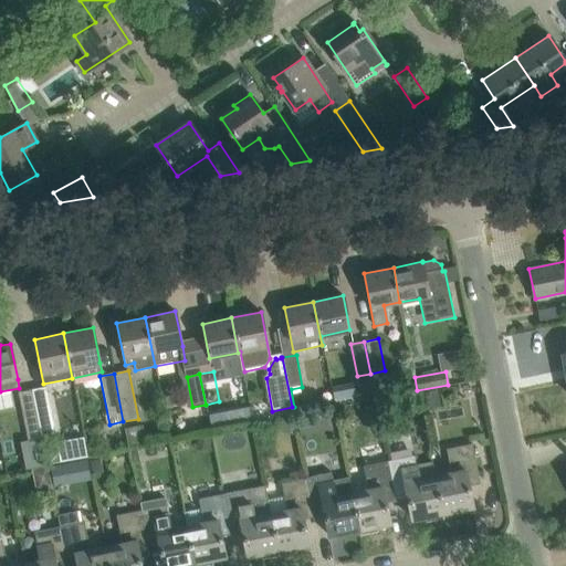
[(45,387),(31,389),(41,439),(55,436),(45,387)]
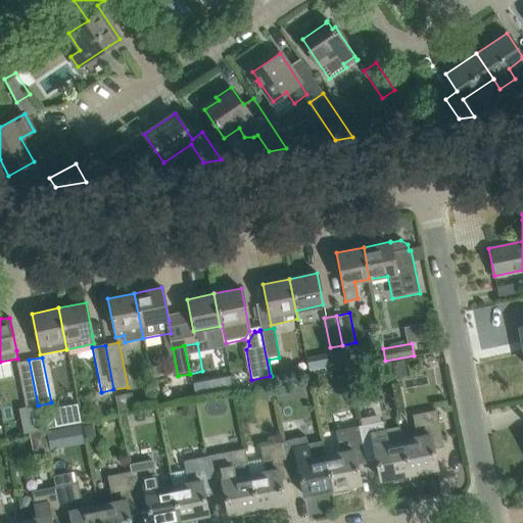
[(27,408),(38,406),(29,360),(17,363),(27,408)]
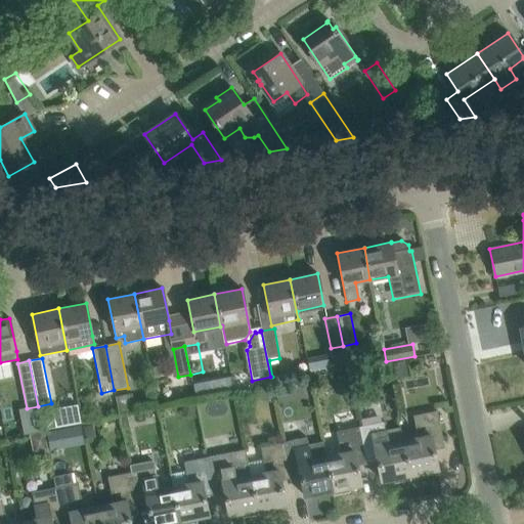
[(405,360),(392,362),(394,376),(407,374),(405,360)]
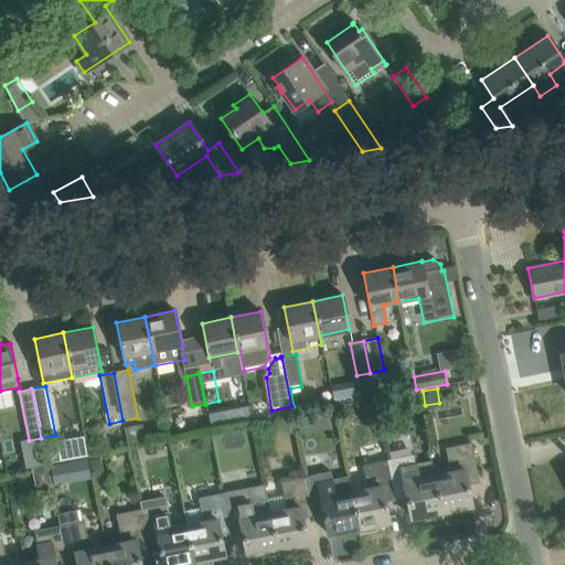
[(391,400),(375,403),(377,412),(393,409),(391,400)]
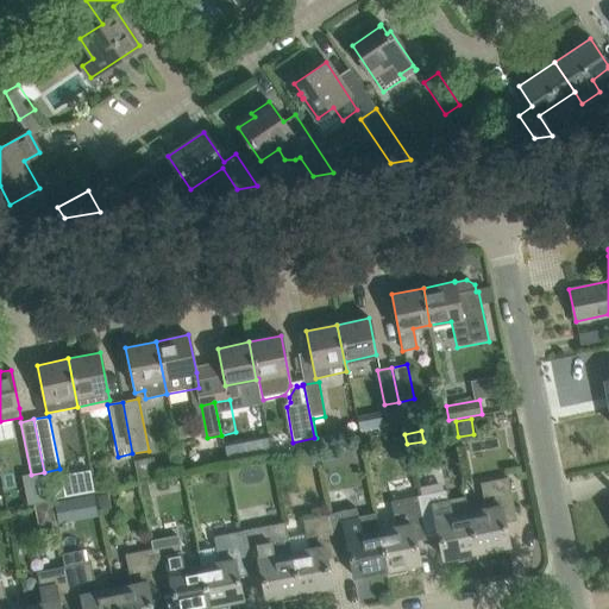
[(337,445),(319,449),(322,463),(340,459),(337,445)]
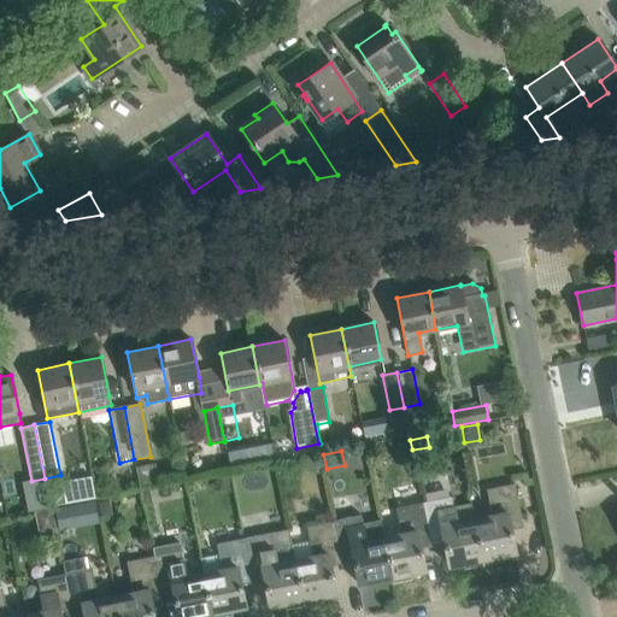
[(310,456),(307,469),(321,470),(323,458),(310,456)]
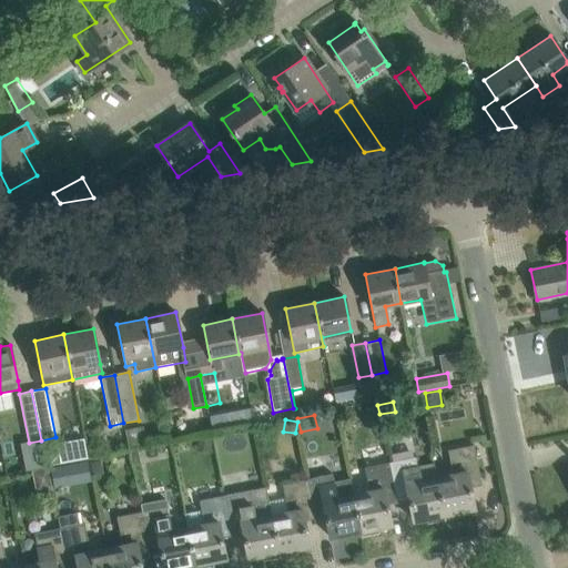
[(200,436),(198,449),(210,450),(211,437),(200,436)]
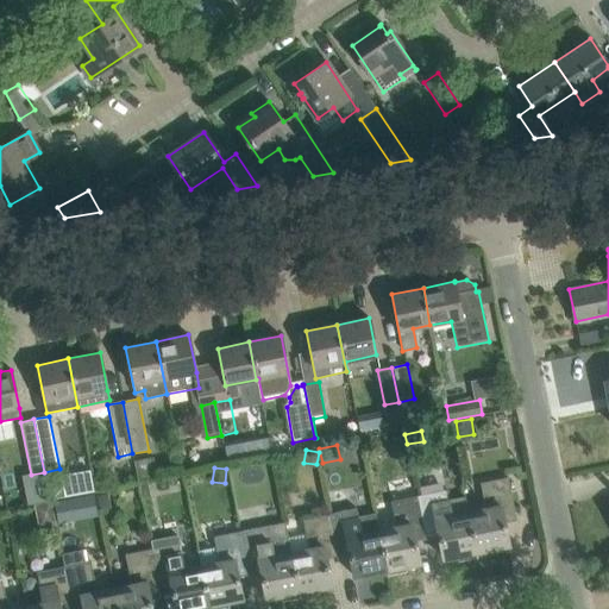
[(485,509),(468,513),(475,552),(508,545),(502,514),(514,512),(508,477),(479,483),(485,509)]
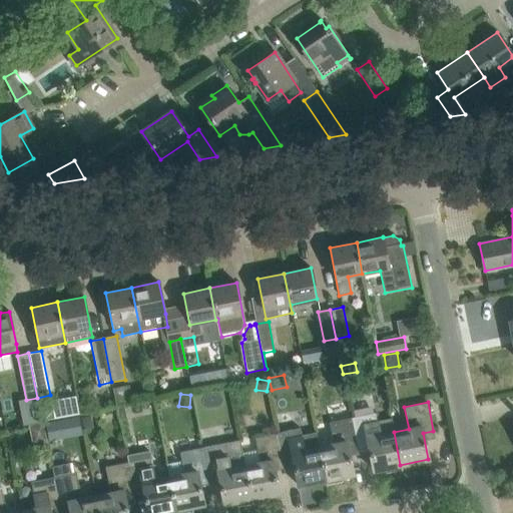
[(124,409),(117,411),(119,422),(127,420),(124,409)]
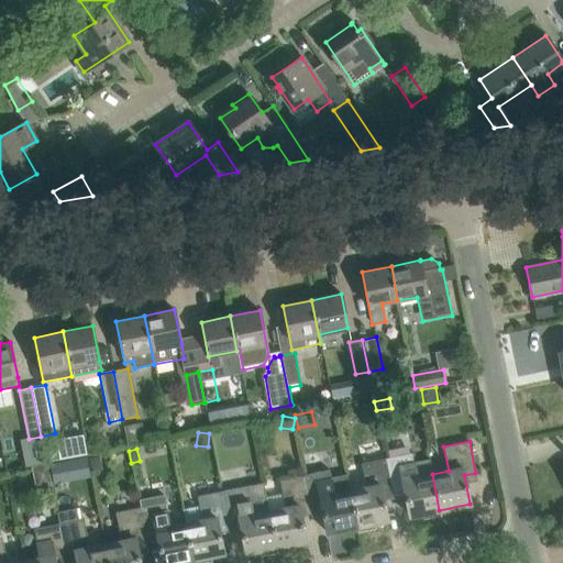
[(411,453),(386,459),(393,489),(404,487),(409,516),(439,510),(432,474),(417,476),(411,453)]
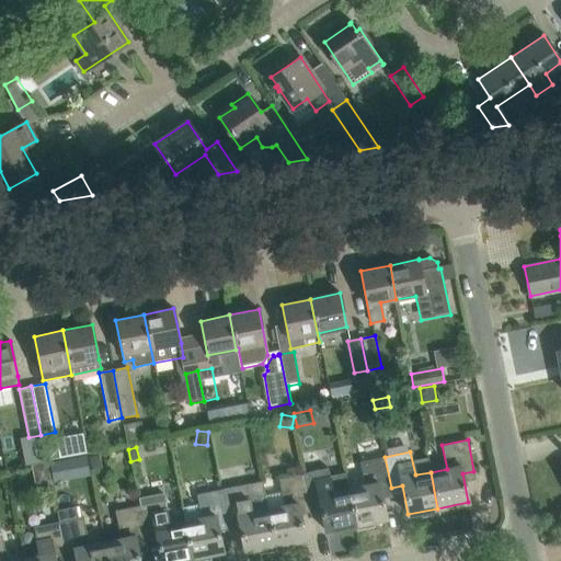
[(99,455),(88,457),(91,472),(102,470),(99,455)]
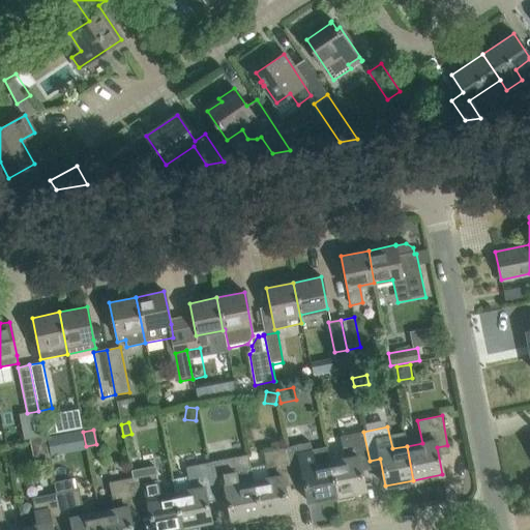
[(359,463),(370,461),(363,432),(341,436),(345,459),(329,462),(335,496),(364,490),(359,463)]
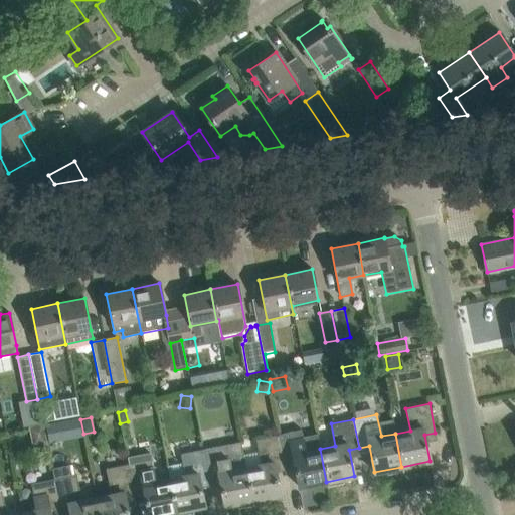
[(42,421),(28,424),(30,436),(44,433),(42,421)]
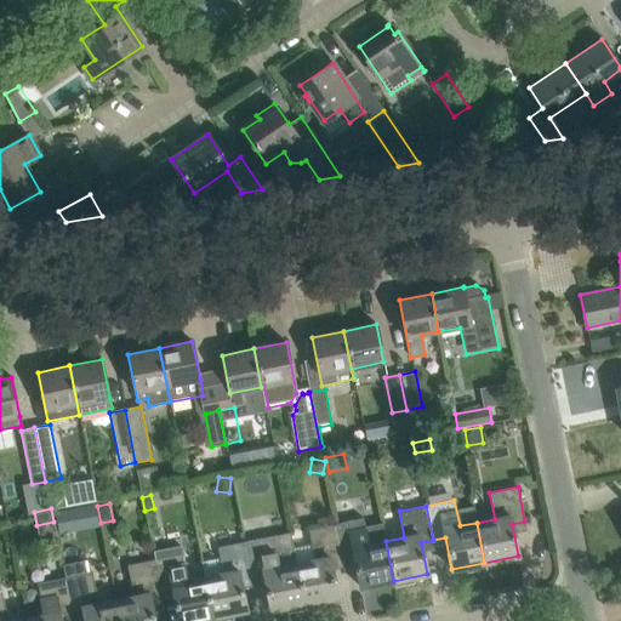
[(363,518),(336,524),(342,558),(354,556),(360,587),(393,581),(386,541),(382,523),(364,527),(363,518)]
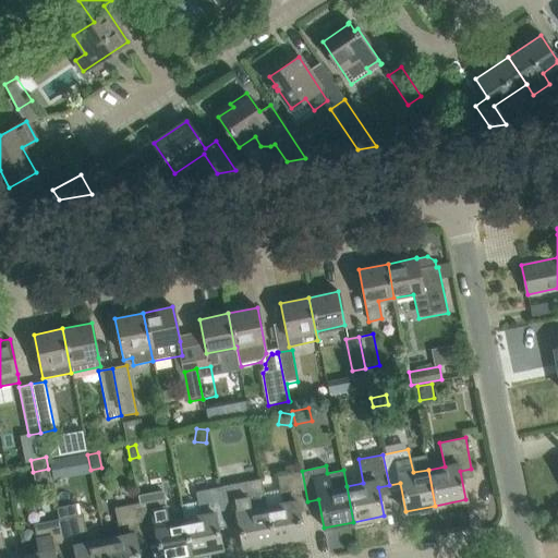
[(296,504),(307,501),(302,471),(277,475),(282,499),(265,502),(274,543),(303,536),(296,504)]
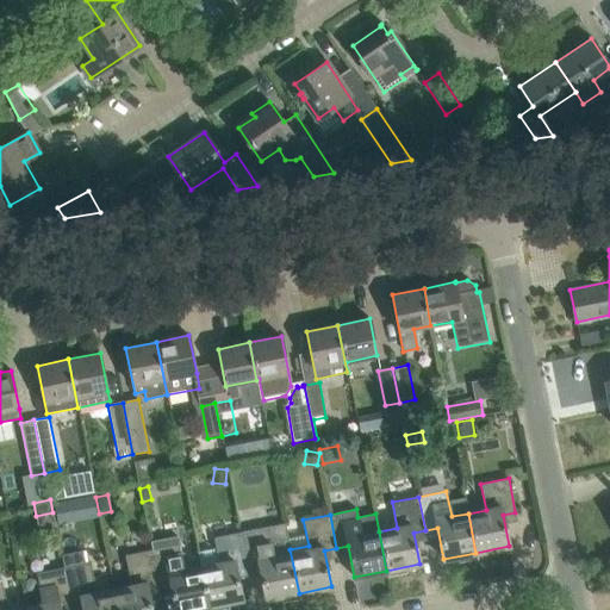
[(285,523),(241,533),(248,566),(259,564),(266,599),(299,593),(290,549),(285,523)]
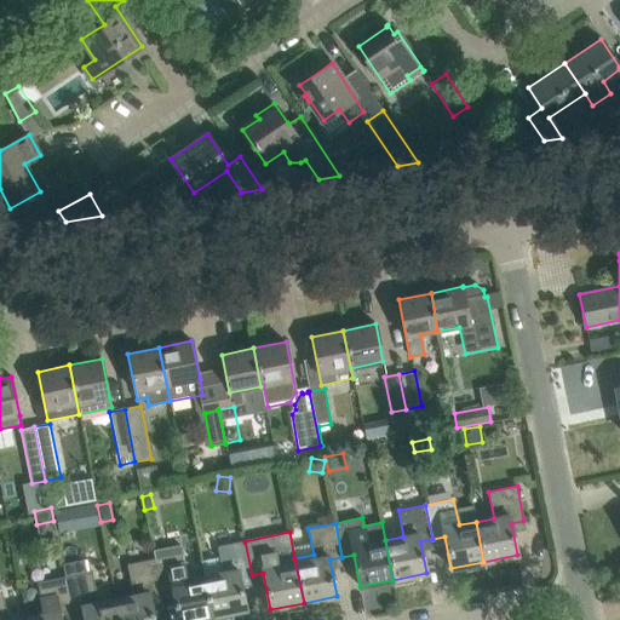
[(240,578),(252,575),(245,541),(217,546),(223,573),(205,577),(213,616),(246,609),(240,578)]
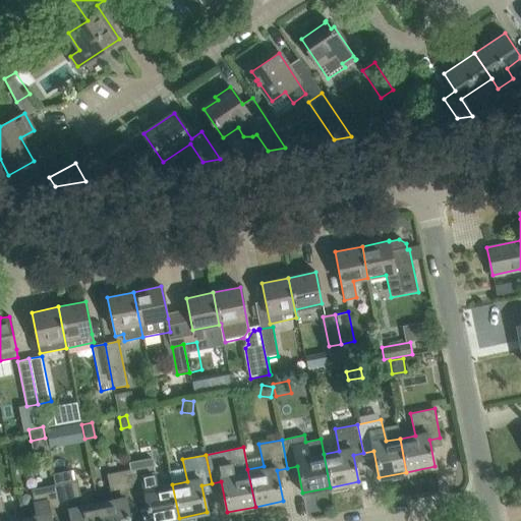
[(162,520),(179,518),(172,484),(158,487),(152,459),(129,463),(130,470),(135,499),(146,497),(150,520),(162,520)]
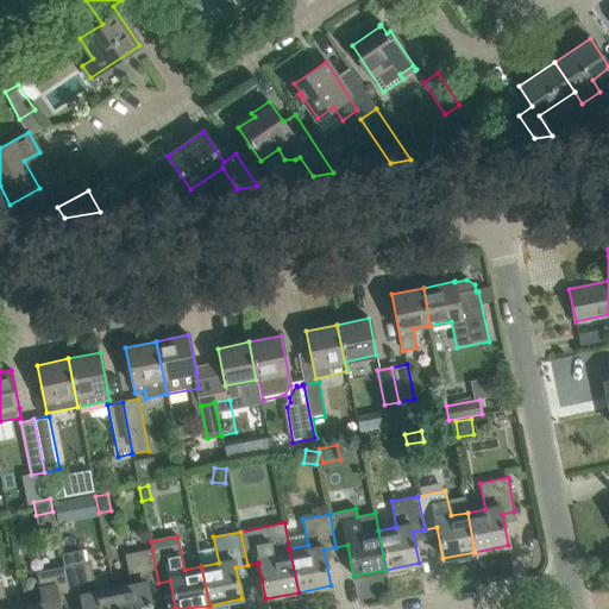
[(151,608),(146,585),(158,583),(152,550),(126,556),(131,581),(113,584),(117,608),(151,608)]
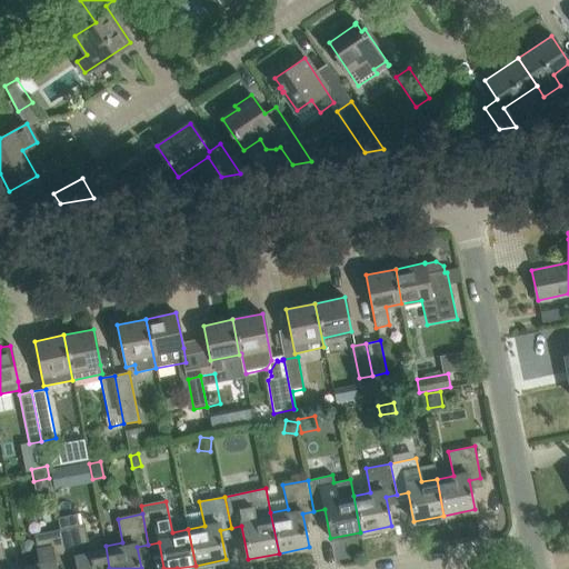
[(85,525),(79,526),(77,515),(57,518),(59,530),(67,566),(77,563),(77,568),(109,568),(106,546),(89,549),(85,525)]
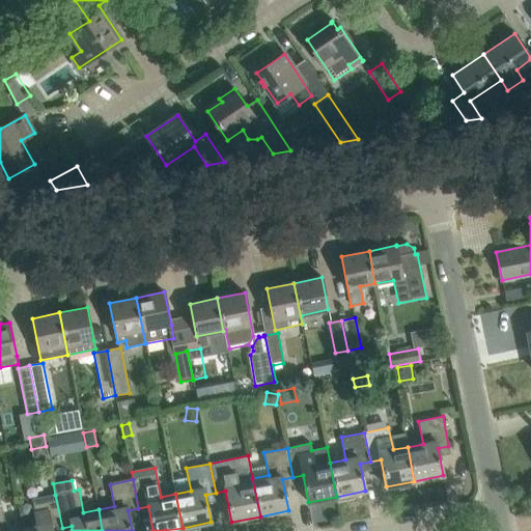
[(51,530),(62,528),(55,495),(32,500),(36,522),(21,525),(22,530),(51,530)]
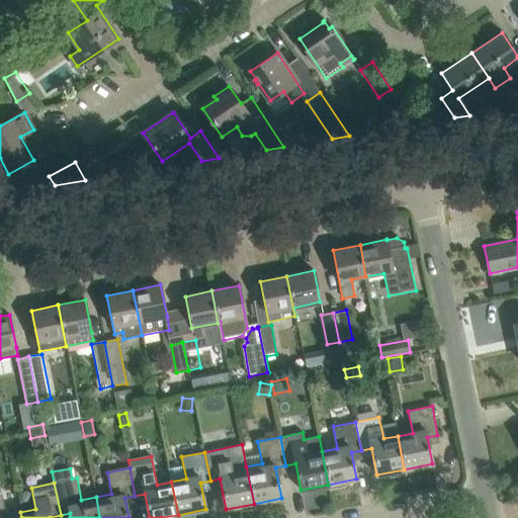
[(2,494),(0,493),(0,517),(21,517),(20,512),(6,515),(2,494)]
